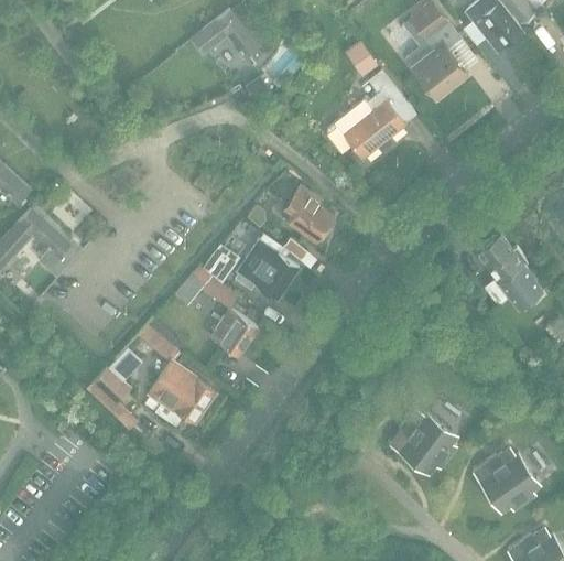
[(494,33),(503,46),(522,32),(497,0),(480,0),(465,12),(486,39),(494,33)]
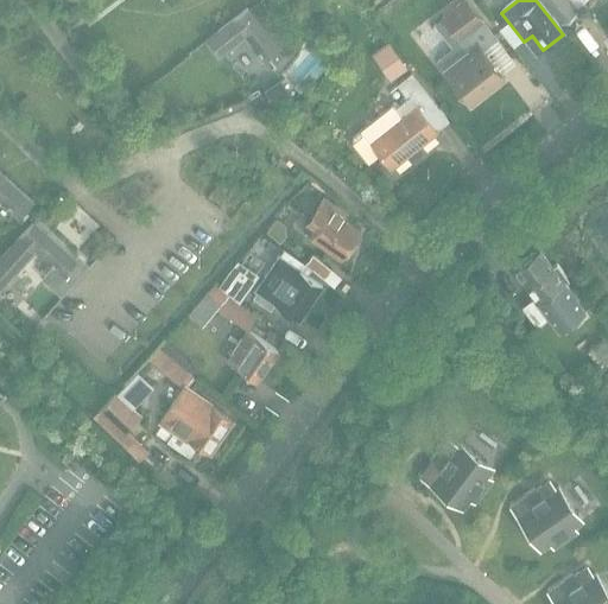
[(576,13),(565,0),(540,0),(561,25),(576,13)]
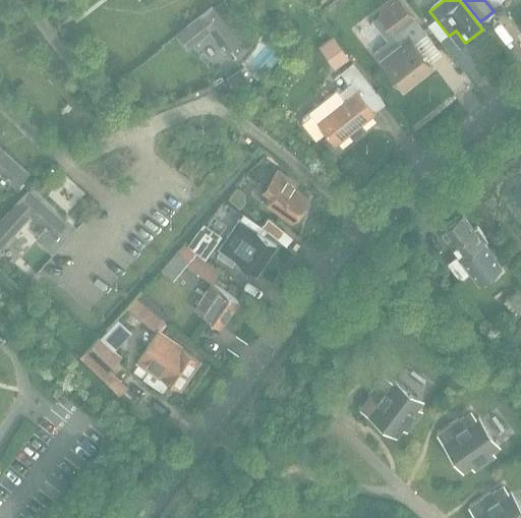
[(379,62),(403,93),(431,69),(412,44),(423,35),(398,1),(378,17),(400,46),(379,62)]
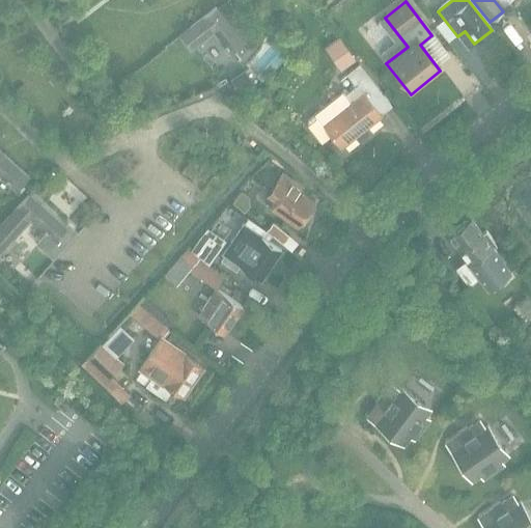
[(234,15),(231,17),(222,4),(179,37),(190,51),(212,33),(229,56),(243,46),(246,50),(249,51),(257,45),(242,24),(234,15)]
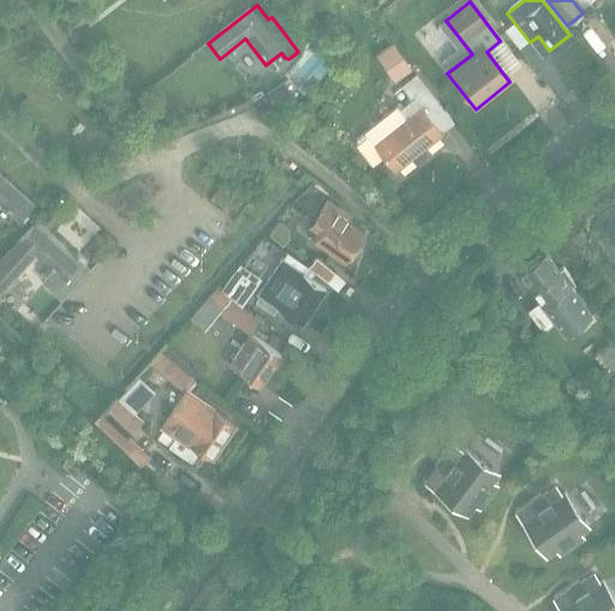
[(377,60),(394,83),(410,71),(390,46),(380,54),(382,57),(377,60)]
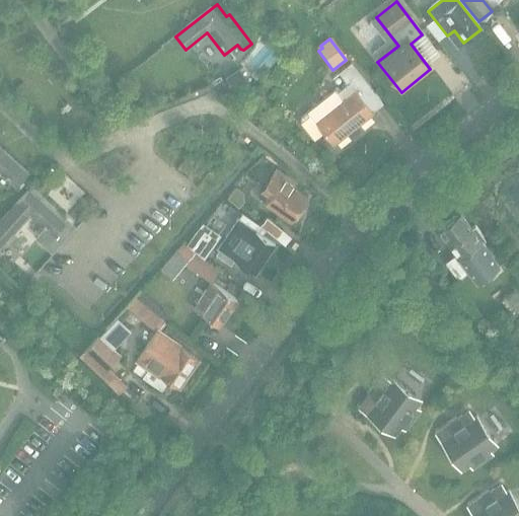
[(254,81),(256,82),(283,55),(276,49),(255,70),(247,63),(233,74),(245,88),(254,81)]
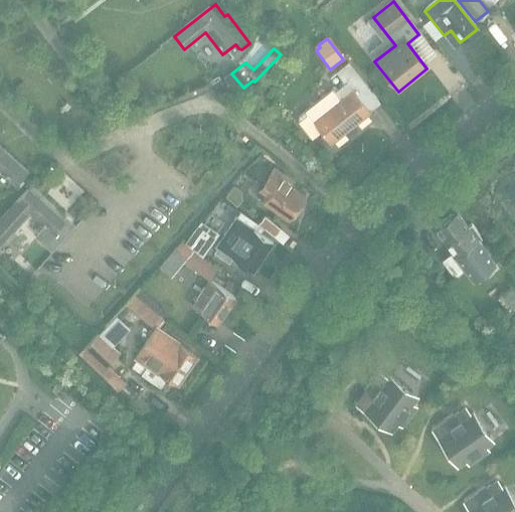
[(368,115),(354,96),(364,89),(347,66),(337,74),(346,86),(335,94),(333,91),(298,118),(298,124),(309,138),(315,139),(321,134),(330,145),(368,115)]
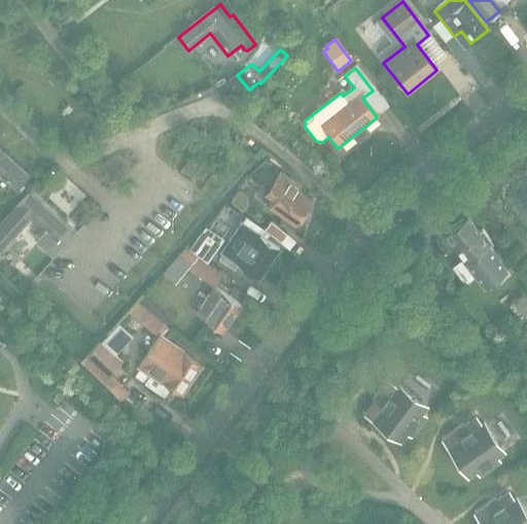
[(0,175),(18,190),(29,178),(0,152),(0,175)]
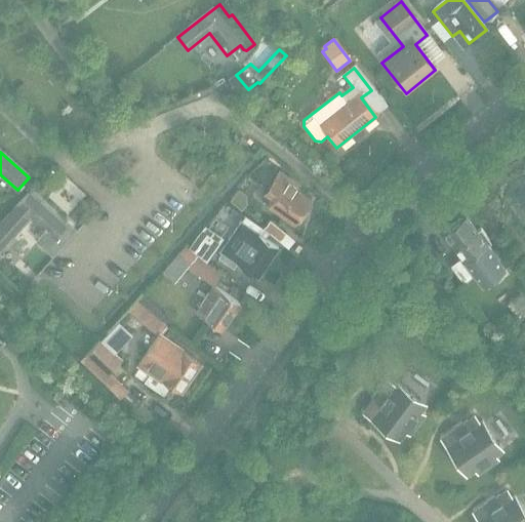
[(287,177),(283,183),(274,175),(264,192),(272,198),(267,206),(293,226),(311,201),(295,191),(299,186),(287,177)]
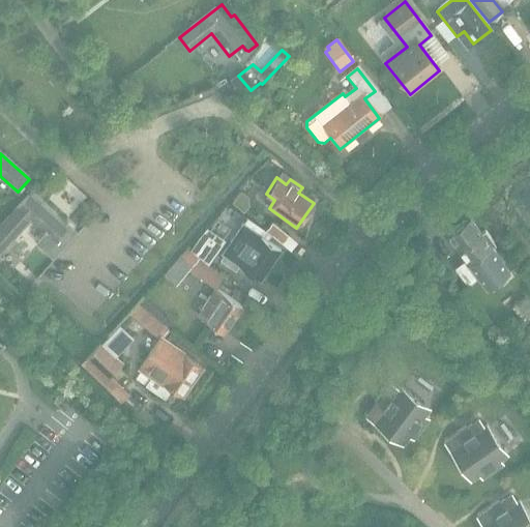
[(55,243),(65,231),(28,197),(0,227),(0,252),(29,221),(55,243)]
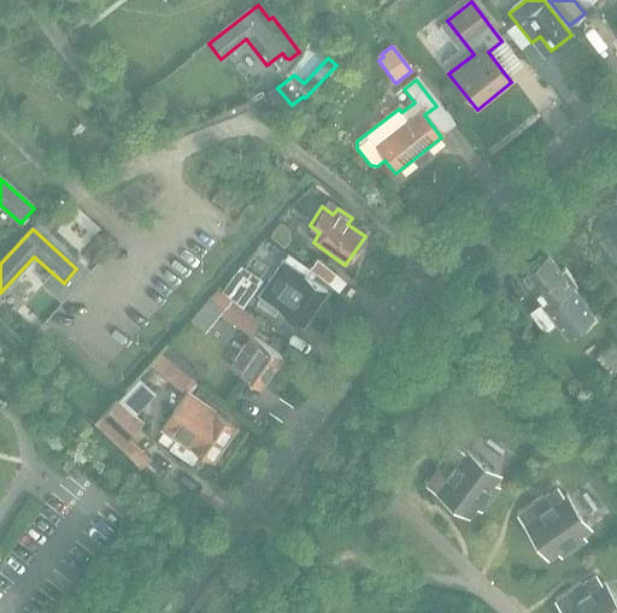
[(591,317),(571,290),(576,287),(563,271),(560,273),(546,255),(521,275),(545,307),(546,307),(566,335),(591,317)]
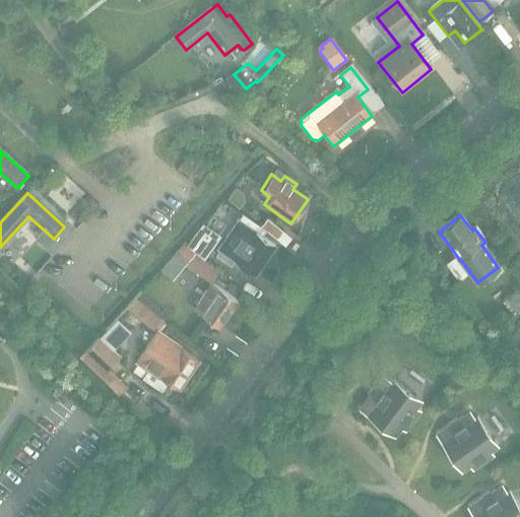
[(235,263),(254,276),(274,247),(237,221),(216,251),(218,252),(215,257),(232,268),(235,263)]
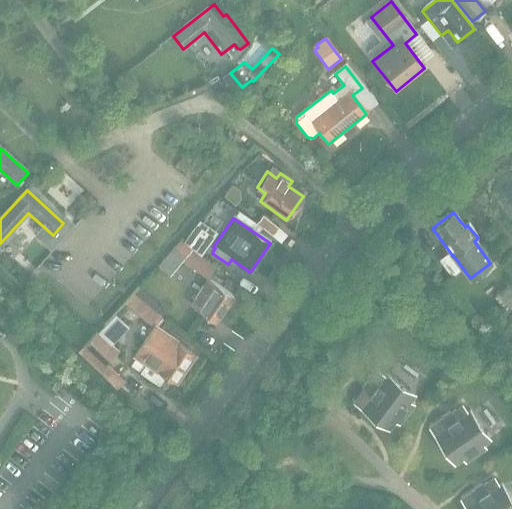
[(180,240),(192,250),(195,252),(205,239),(193,229),(183,242),(181,240),(180,240)]
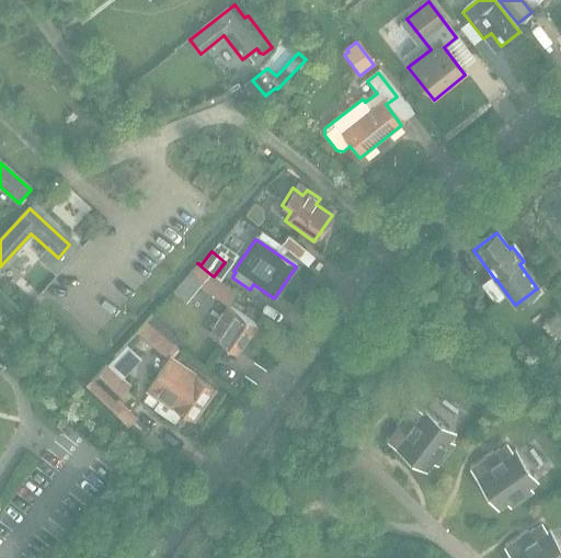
[(185,304),(210,274),(197,263),(173,294),(185,304)]
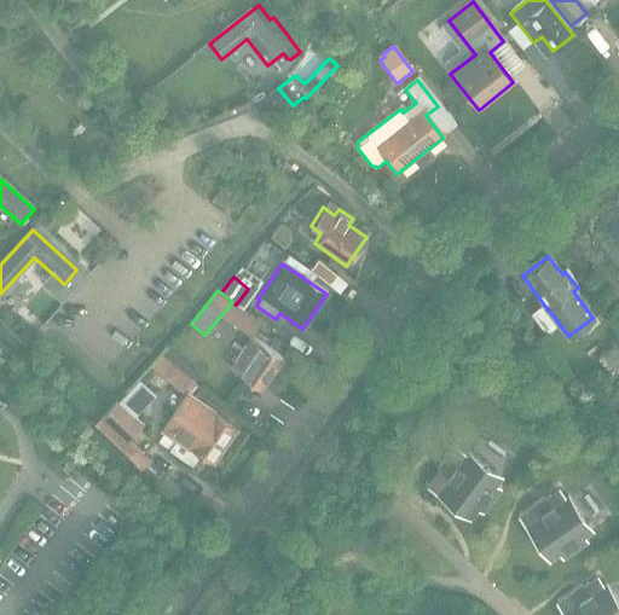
[(229,370),(260,390),(281,360),(250,338),(229,370)]
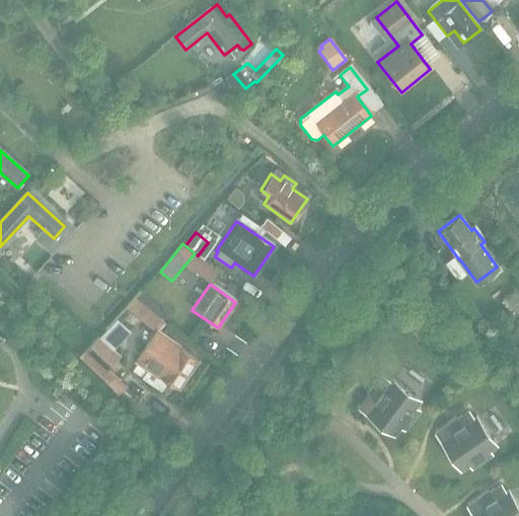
[(501,302),(514,320),(518,315),(518,300),(513,293),(501,302)]
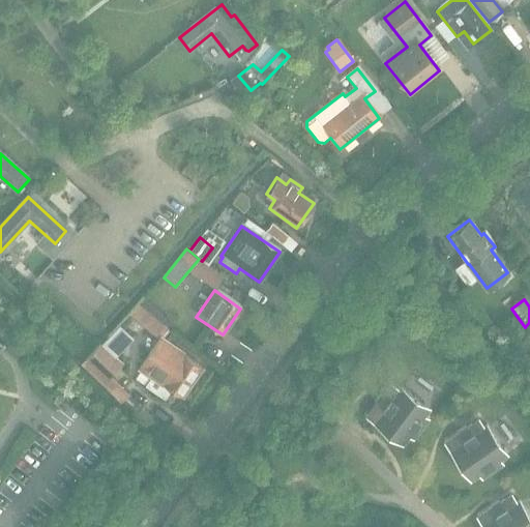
[(113,359),(130,341),(119,330),(112,338),(111,337),(100,348),(99,347),(82,366),(111,393),(118,385),(110,378),(120,367),(113,359)]
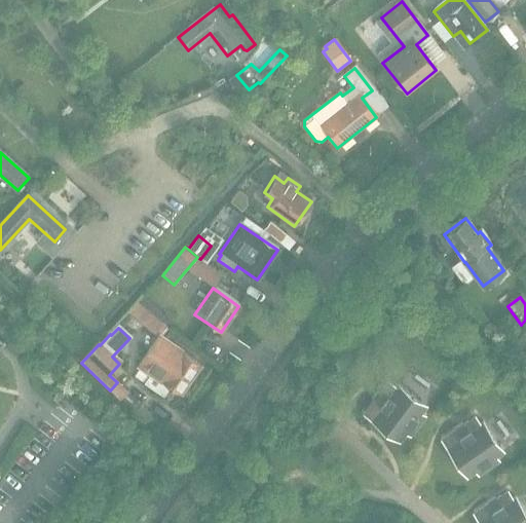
[(171,387),(181,395),(199,366),(158,338),(139,366),(151,374),(144,385),(163,398),(171,387)]
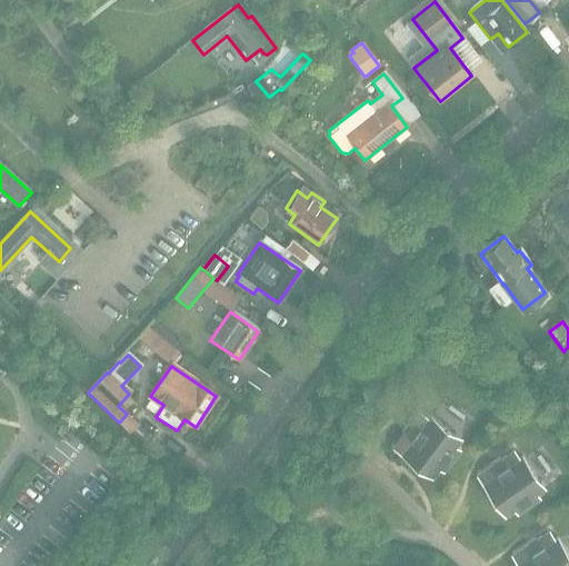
[(428,417),(426,420),(418,415),(391,449),(429,478),(437,470),(442,474),(459,453),(453,448),(459,440),(428,417)]
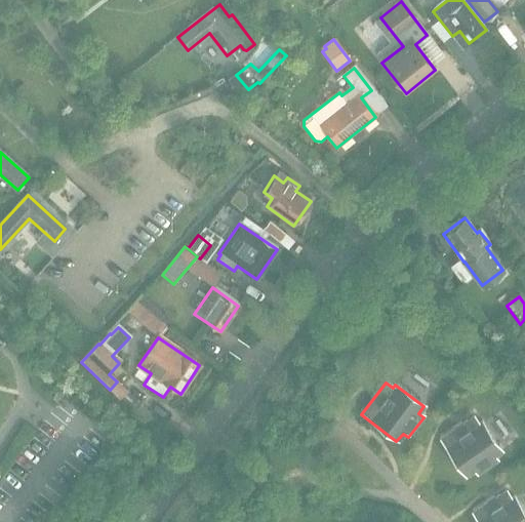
[(473,471),(477,477),(496,462),(493,457),(501,451),(475,413),(442,438),(447,445),(443,447),(465,477),(473,471)]
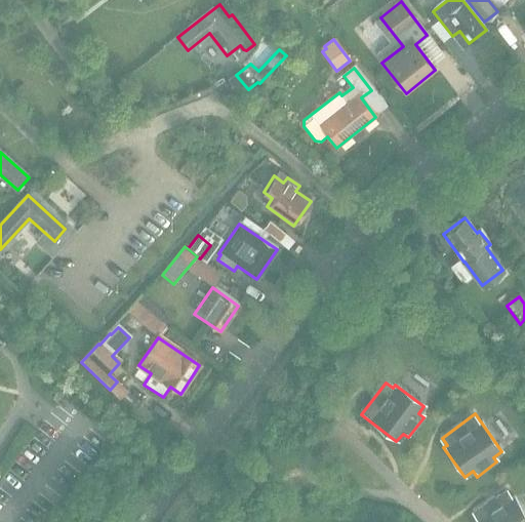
[(524,521),(524,515),(513,497),(511,499),(505,491),(471,514),(476,521),(524,521)]
